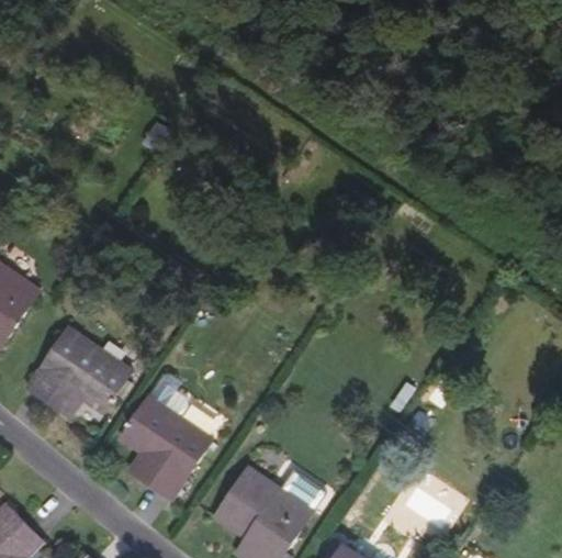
[(0,346),(40,289),(0,261),(0,346)]
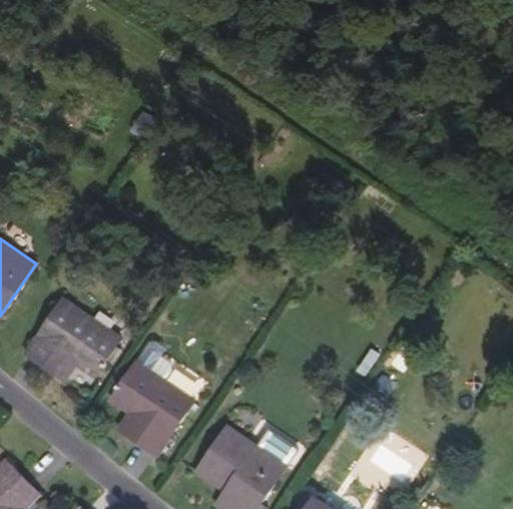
[(121,338),(62,297),(23,352),(54,374),(66,358),(74,363),(93,377),(121,338)]
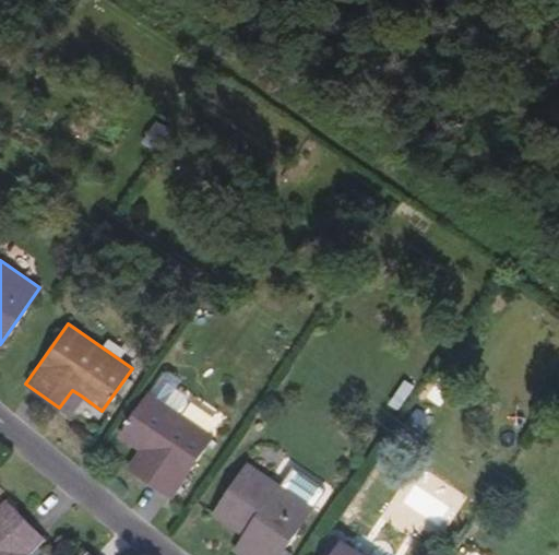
[(163,402),(176,381),(175,375),(167,369),(161,370),(147,391),(163,402)]
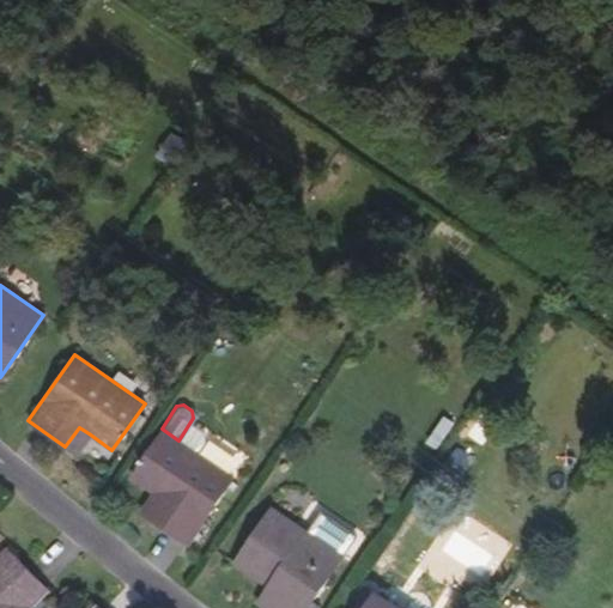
[(442,411),(425,437),(437,444),(453,417),(442,411)]
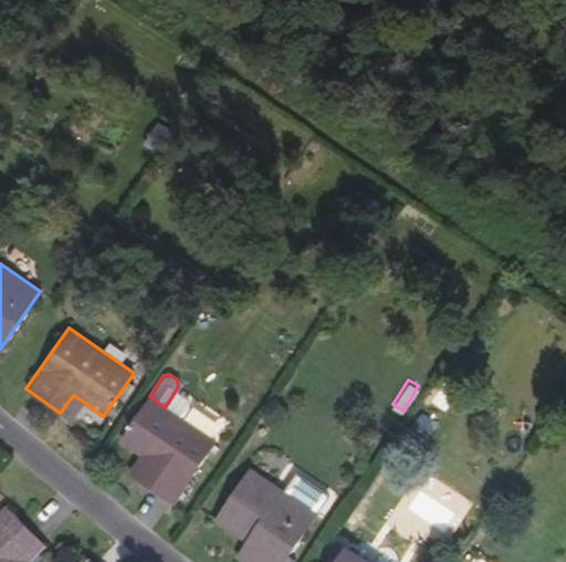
[(69,419),(82,401),(73,395),(60,413),(69,419)]
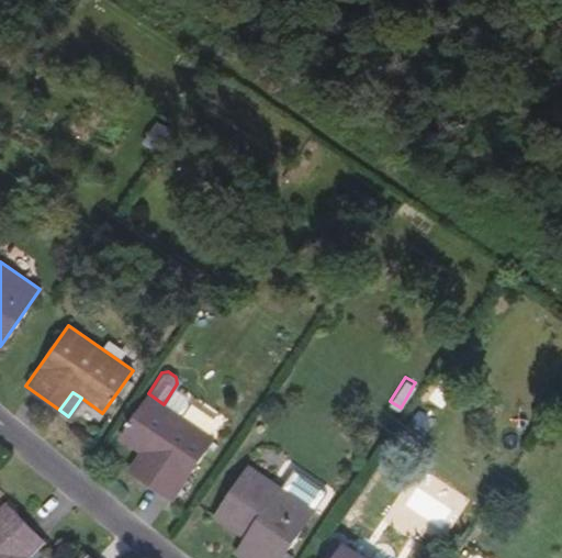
[(164,404),(148,393),(119,437),(139,452),(149,457),(137,476),(170,500),(213,437),(164,404)]
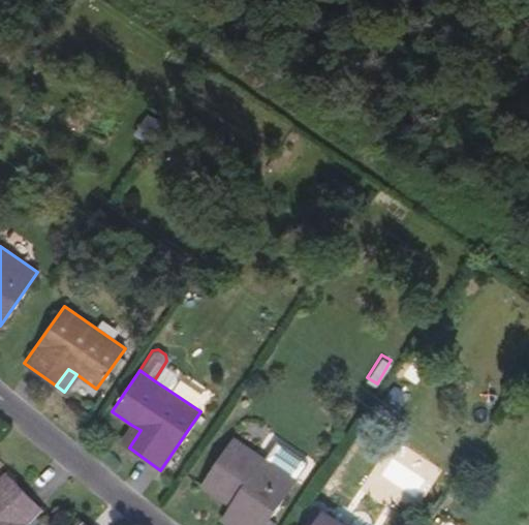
[(129,448),(141,430),(131,425),(120,441),(129,448)]
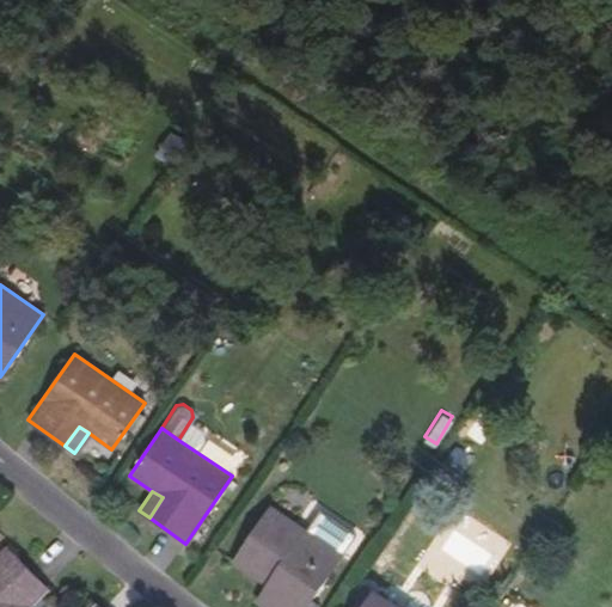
[(305,606),(341,555),(340,555),(353,535),(319,513),(306,532),(269,507),(232,562),(267,586),(277,590),(267,606),(305,606)]
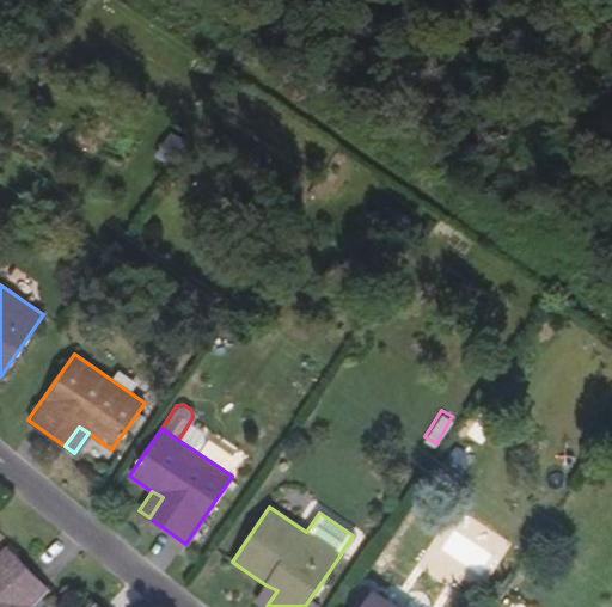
[(0,565),(13,552),(6,544),(0,550),(0,565)]
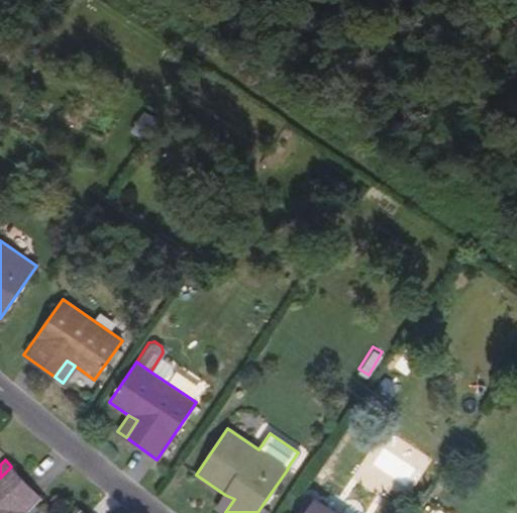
[(0,512),(18,512),(38,494),(11,467),(0,478),(0,512)]
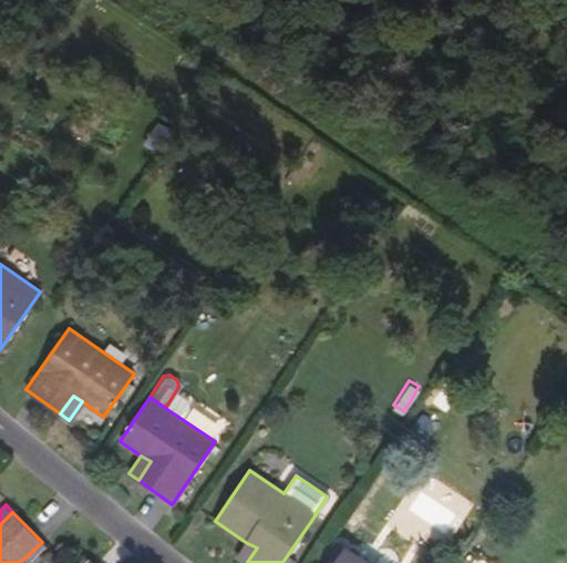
[(243,562),(247,562),(257,548),(247,543),(236,559),(243,562)]
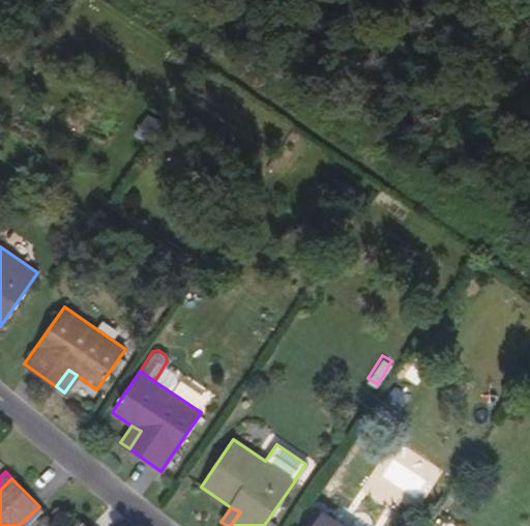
[(340,525),(322,514),(313,507),(299,525),(340,525)]
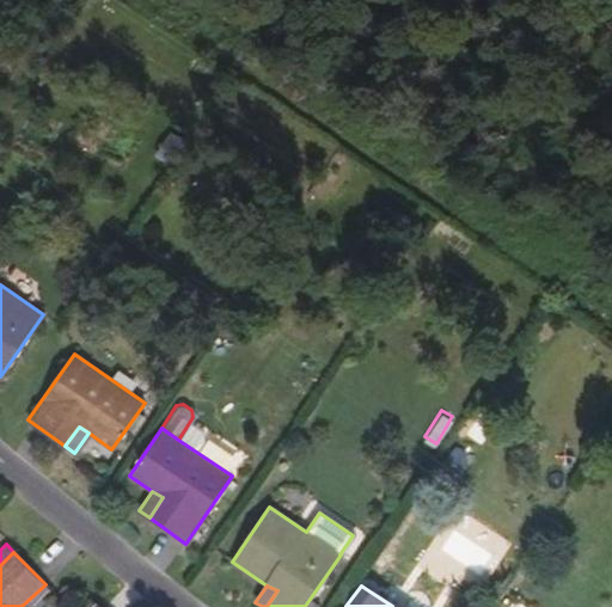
All buildings are outlined.
